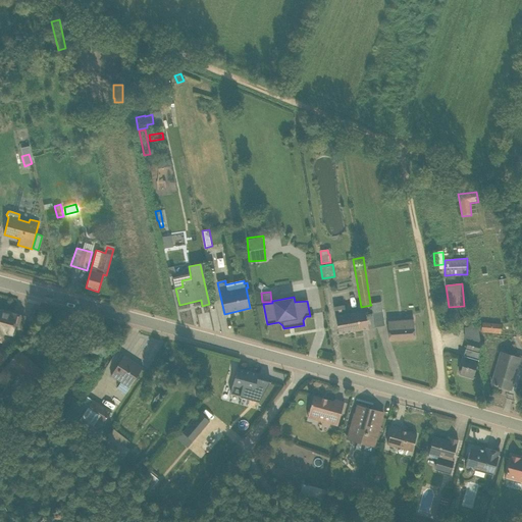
[(370,304),(371,305),(374,328),(384,326),(381,303),(370,304)]
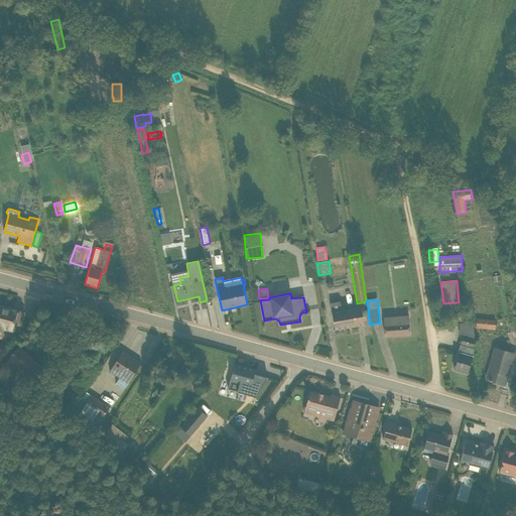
[(335,331),(364,326),(361,307),(342,310),(340,301),(330,303),(335,331)]
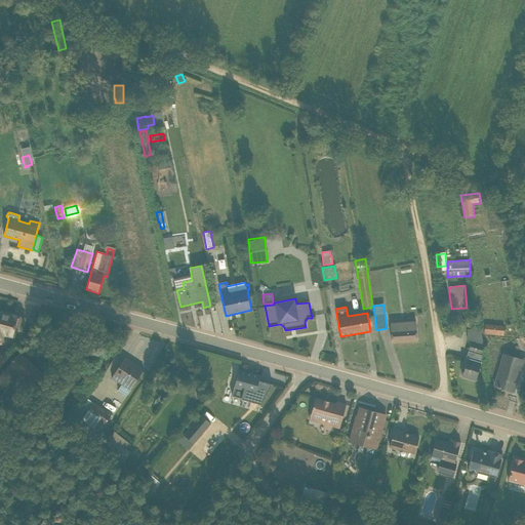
[(462,324),(470,329),(477,319),(470,314),(462,324)]
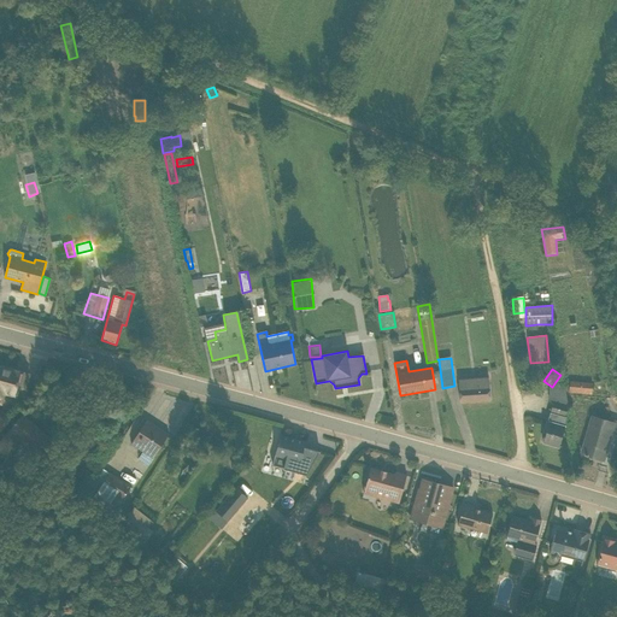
[(24,391),(29,374),(13,370),(12,375),(0,370),(0,405),(3,406),(5,395),(17,399),(18,393),(19,393),(21,389),(24,391)]
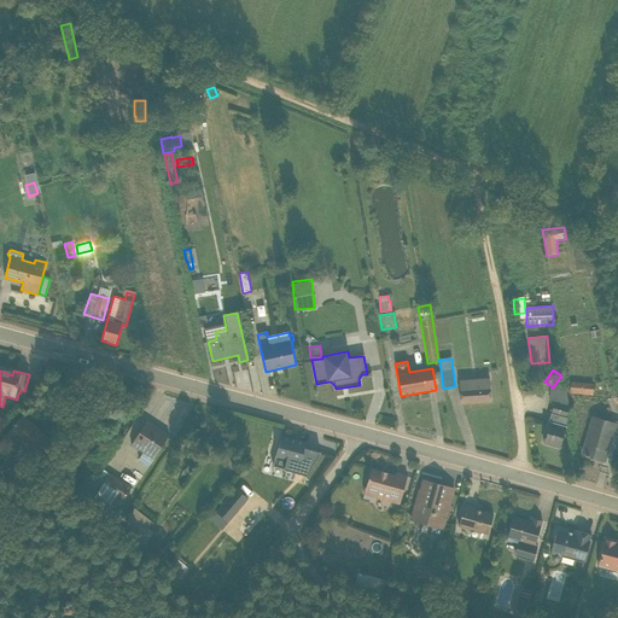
[(460,403),(491,402),(489,378),(459,380),(460,403)]
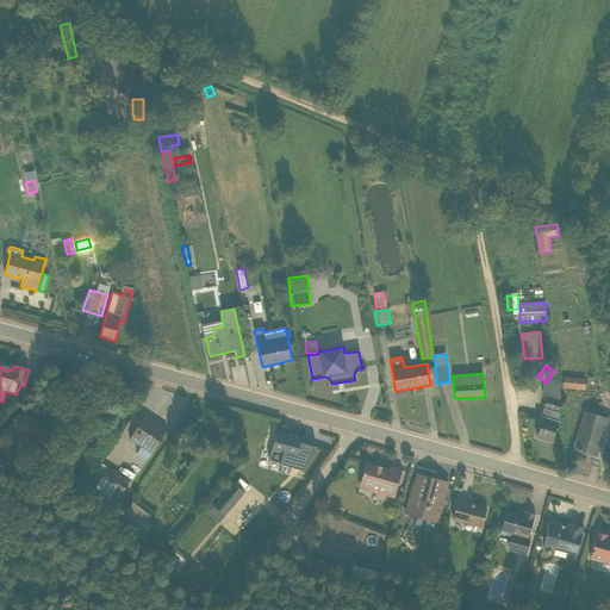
[(586,379),(564,378),(562,388),(585,391),(586,379)]
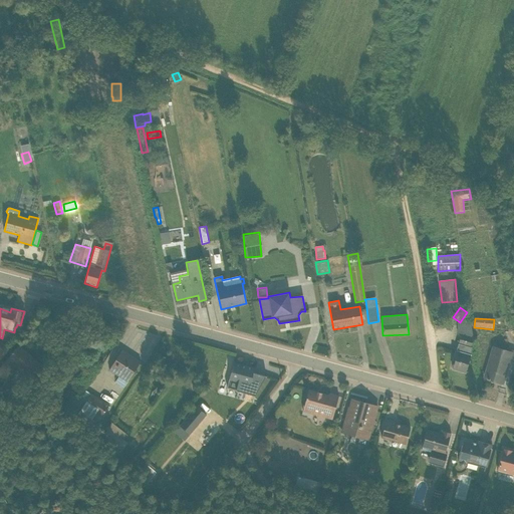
[(453,369),(465,372),(472,347),(471,347),(473,338),(470,321),(457,322),(457,335),(460,336),(456,351),(455,351),(452,360),(455,361),(453,369)]
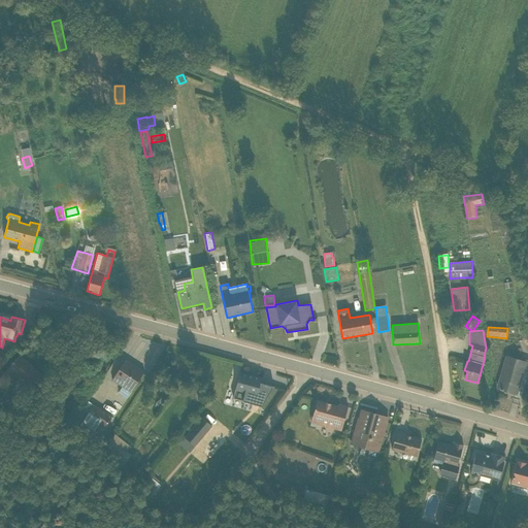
[(34,391),(45,376),(20,356),(4,374),(10,380),(14,375),(34,391)]
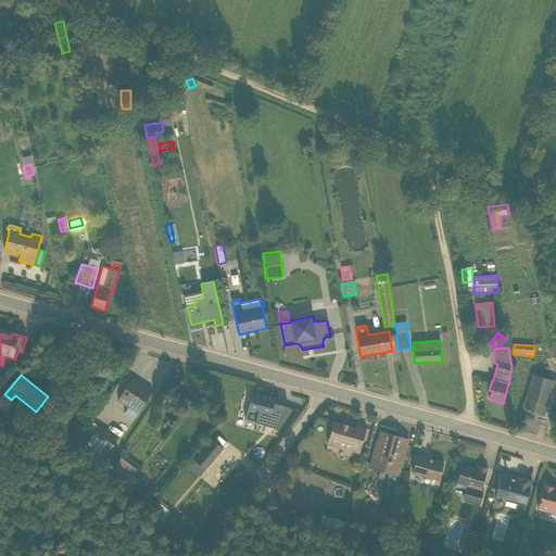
[(525,409),(543,415),(550,391),(555,392),(555,379),(553,379),(552,380),(534,376),(525,409)]
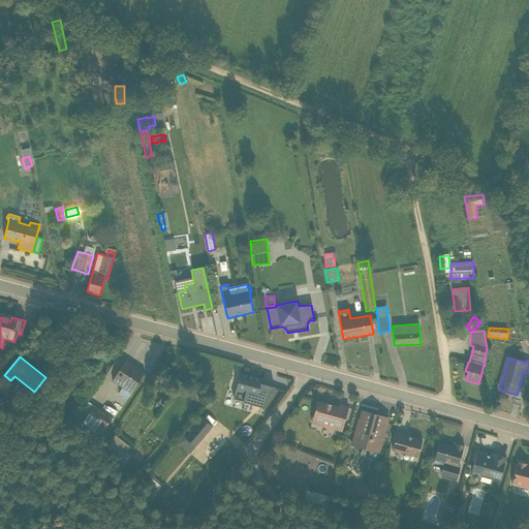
[(119,394),(127,400),(145,373),(125,361),(112,381),(122,387),(119,394)]
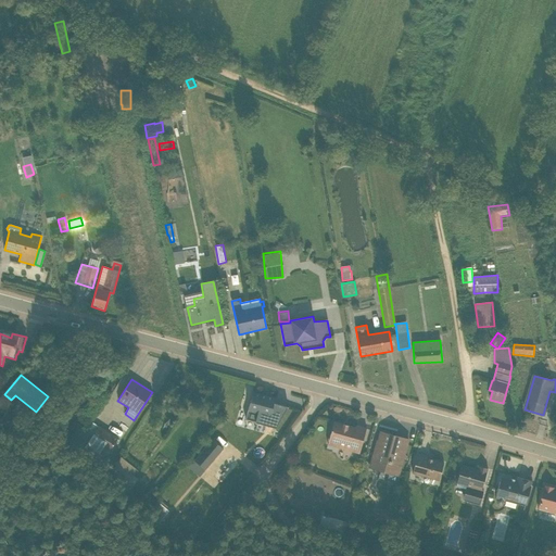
[(245,420),(276,428),(288,407),(274,404),(275,399),(253,392),(245,420)]
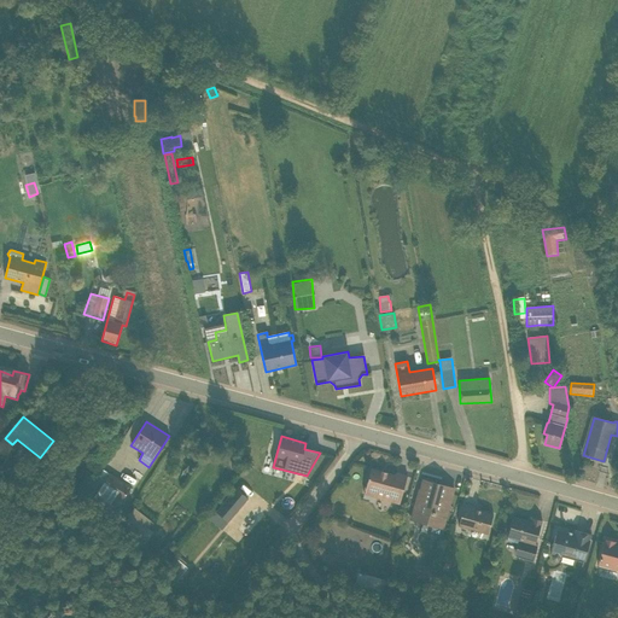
[(232,470),(238,466),(233,459),(227,464),(232,470)]
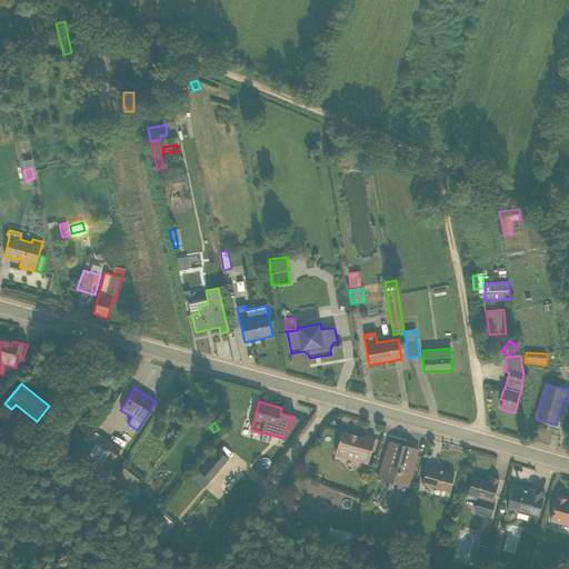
[(336,456),(368,465),(375,439),(365,436),(363,438),(341,431),(336,456)]
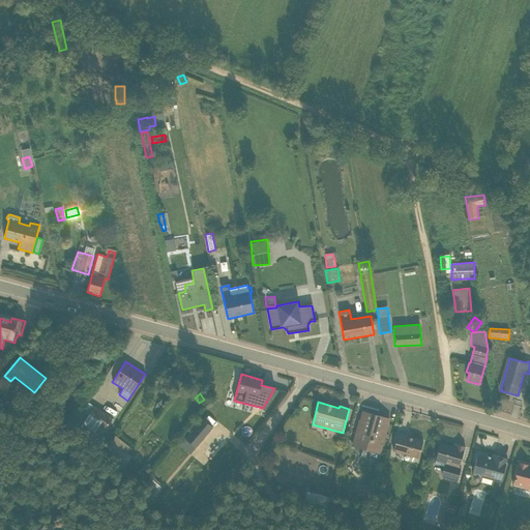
[(75,424),(80,428),(80,429),(97,441),(112,418),(94,406),(94,407),(88,403),(75,424)]
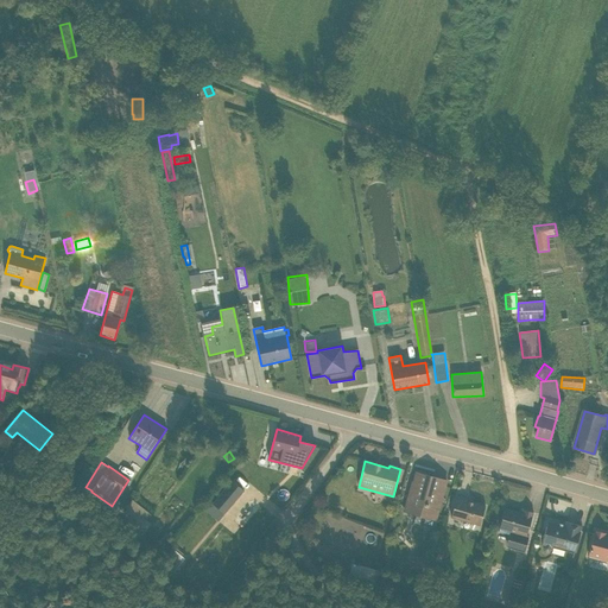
[(435,520),(436,521),(447,481),(425,475),(425,477),(416,475),(406,513),(423,518),(420,525),(434,529),(435,520)]
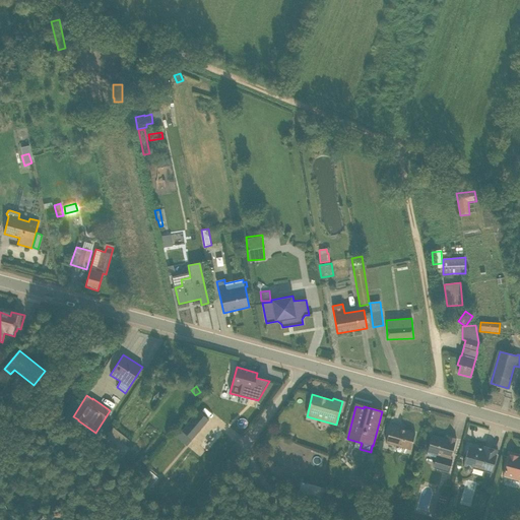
[(192,440),(208,419),(198,410),(181,431),(192,440)]
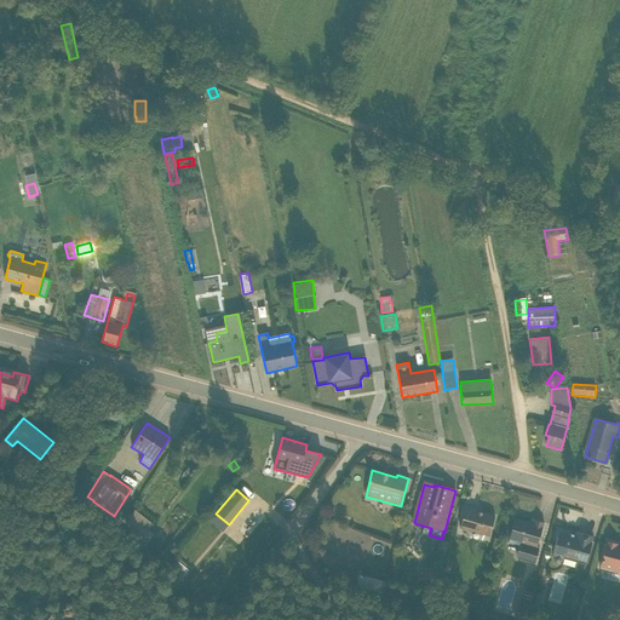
[(459,528),(489,537),(495,517),(475,511),(476,509),(465,506),(459,528)]
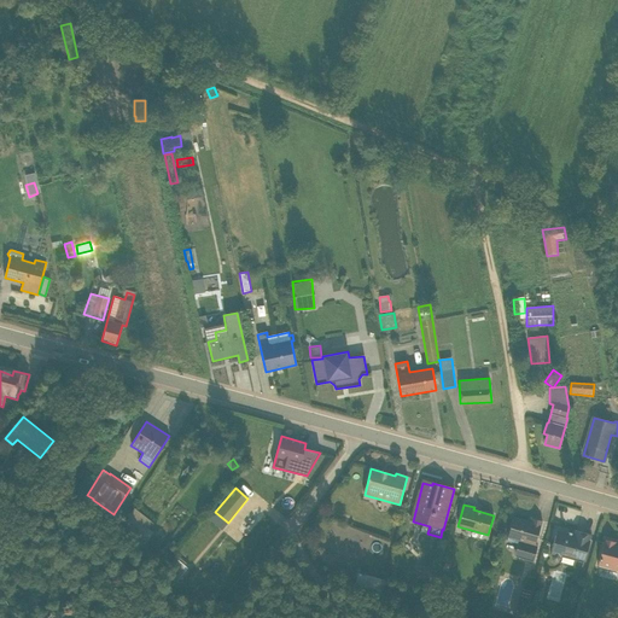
[(129,518),(123,525),(122,524),(118,529),(135,541),(146,526),(149,528),(153,523),(134,508),(128,517),(129,518)]
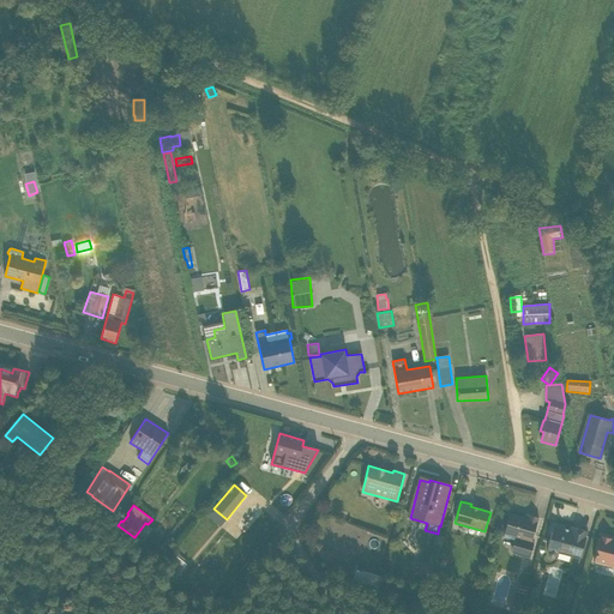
[(511,552),(530,558),(534,542),(531,541),(539,518),(529,516),(528,518),(510,513),(504,535),(504,537),(515,541),(511,552)]
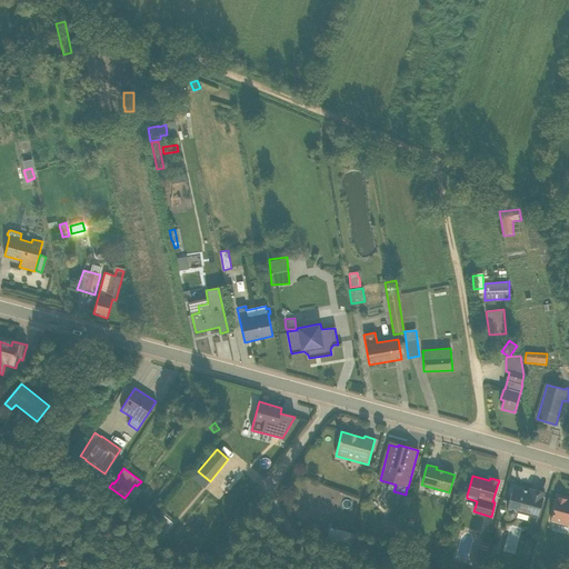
[(528,521),(536,523),(543,493),(530,489),(528,493),(513,489),(507,510),(508,510),(508,512),(508,516),(510,518),(515,518),(516,515),(517,512),(518,512),(516,518),(527,520),(528,516),(529,516),(528,521)]
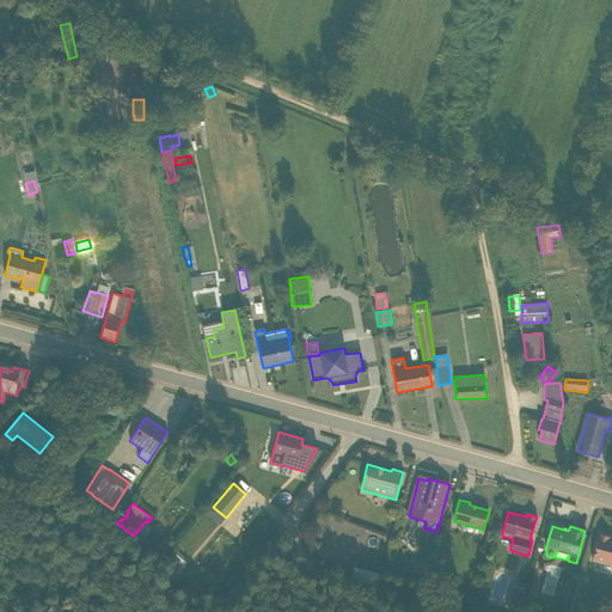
[(592,561),(611,565),(611,540),(609,540),(610,537),(599,534),(592,561)]
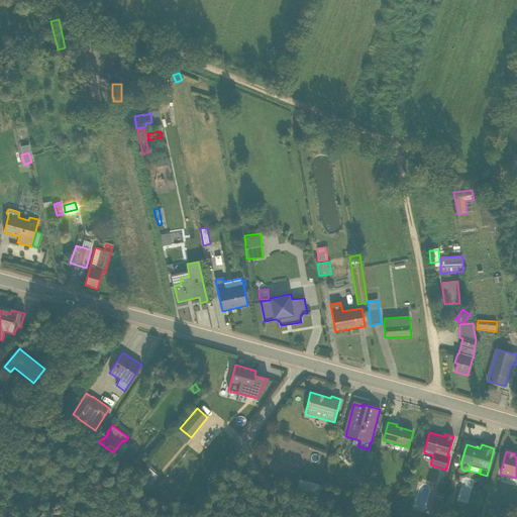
[(134,471),(146,457),(147,455),(144,453),(143,454),(141,453),(130,467),(134,471)]
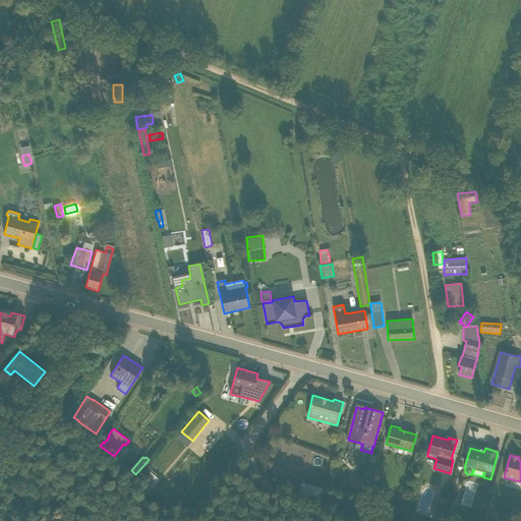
[(150,488),(160,477),(148,467),(138,478),(150,488)]
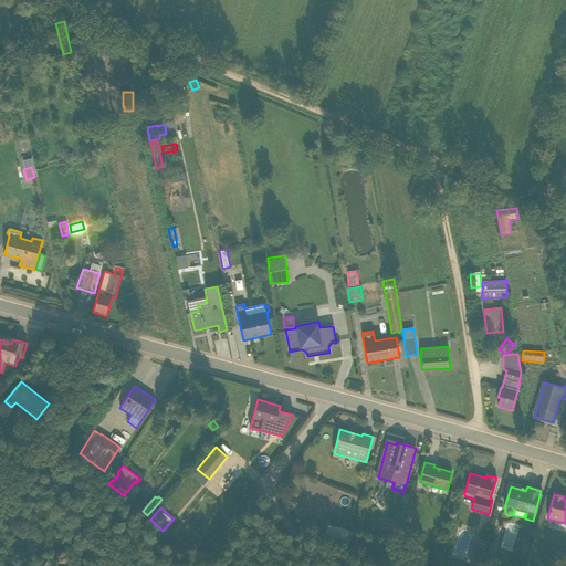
[(398,533),(399,527),(391,519),(385,525),(386,526),(384,528),(394,538),(398,533)]
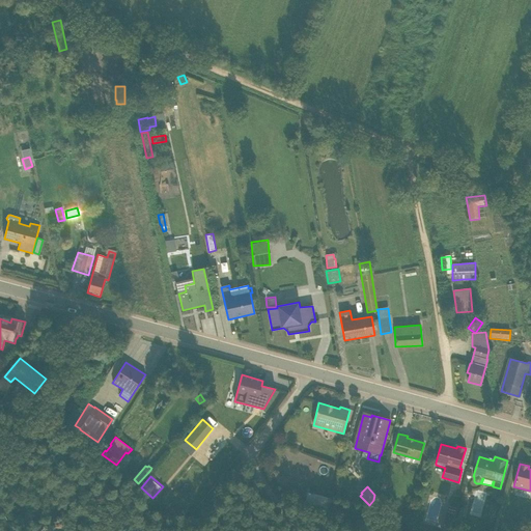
[(327,518),(332,499),(307,492),(307,493),(306,492),(305,496),(306,496),(305,503),(323,508),(322,512),(326,514),(325,518),(327,518)]
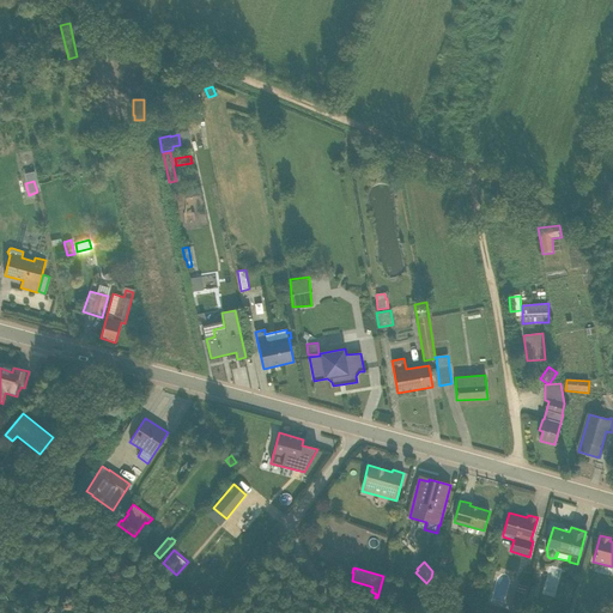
[(510,607),(522,611),(528,587),(516,584),(510,607)]
